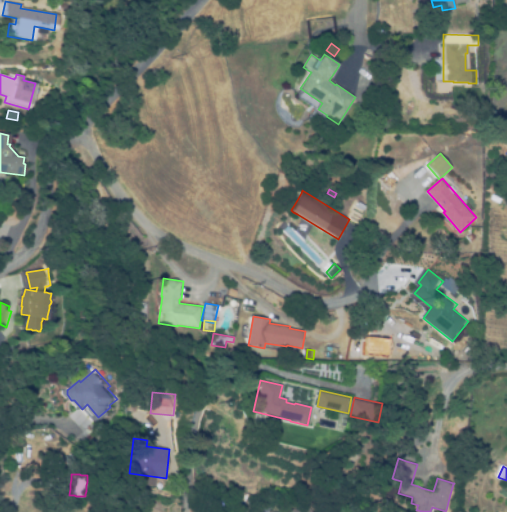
[(273,509),(271,511),(252,511),(254,508),(256,509),(260,502),(273,509)]
